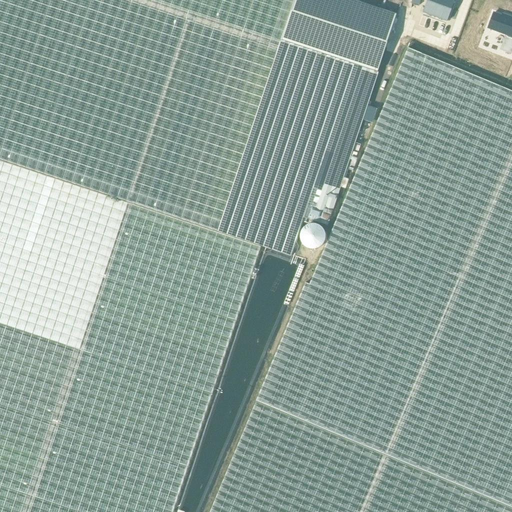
[(0,0),(0,160),(291,257),(304,218),(327,226),(340,188),(343,178),(396,15),(353,0),(0,0)]
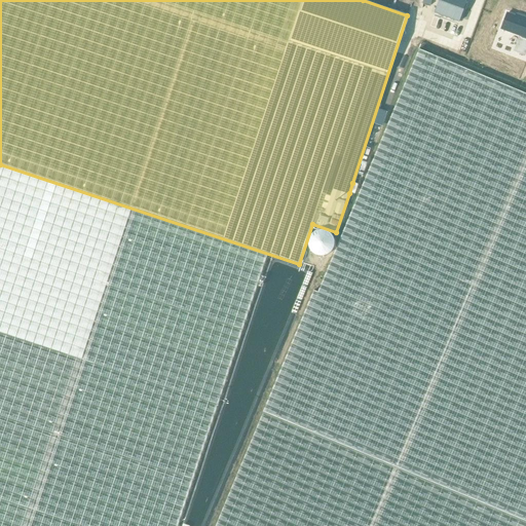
[(439,0),(435,13),(459,23),(466,0),(439,0)]
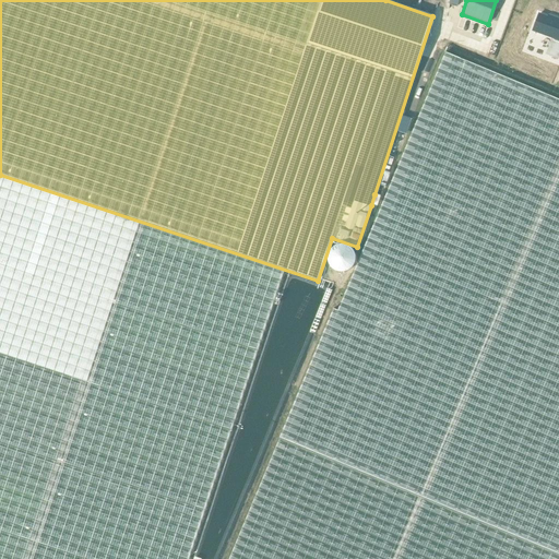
[(546,55),(558,59),(558,44),(558,40),(558,19),(552,18),(552,19),(538,14),(533,31),(551,38),(546,55)]
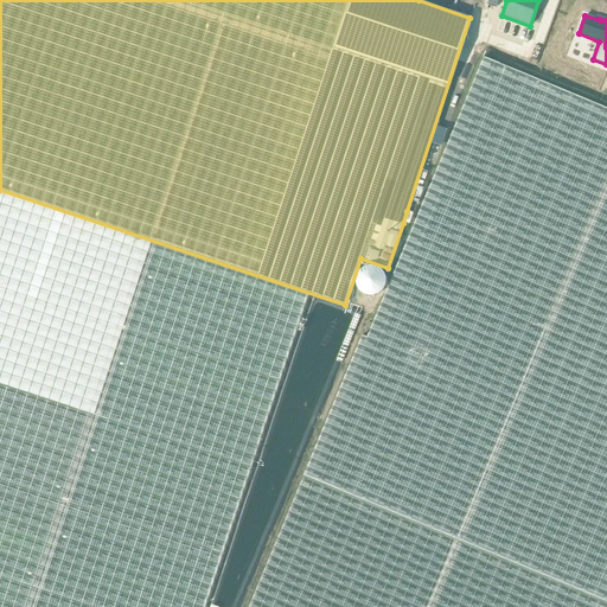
[(606,606),(606,114),(477,62),(255,606),(606,606)]
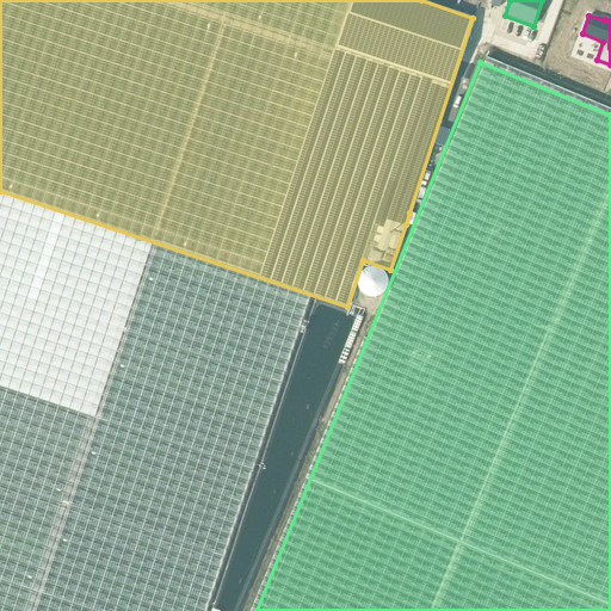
[(0,610),(205,610),(310,296),(0,192),(0,610)]
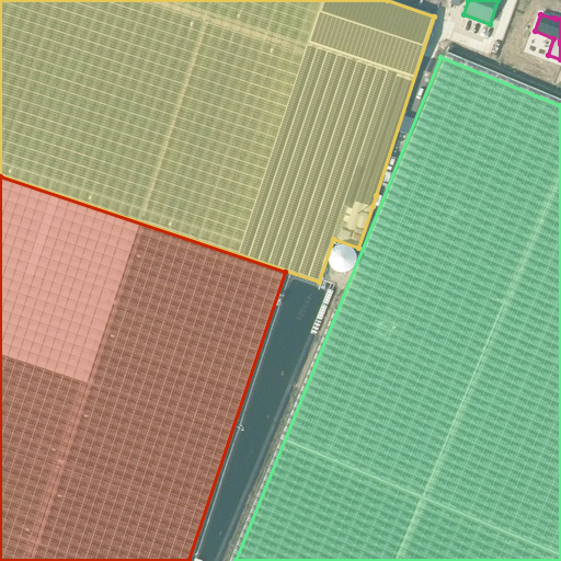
[(377,208),(381,197),(376,195),(373,206),(377,208)]
